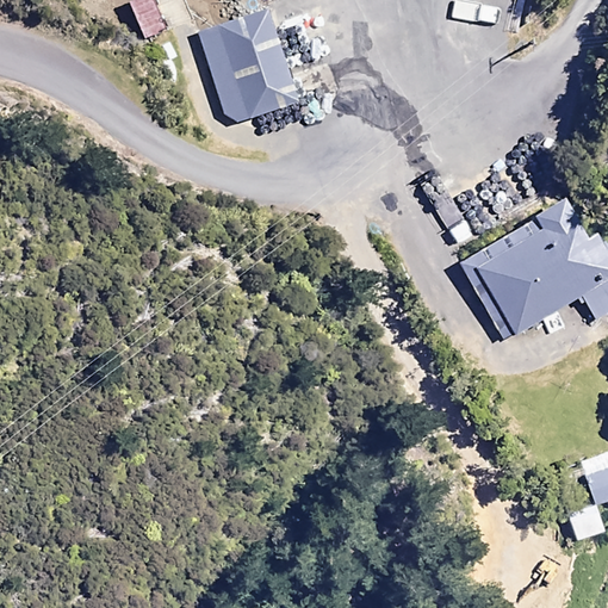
[(156,0),(131,0),(125,2),(140,41),(167,30),(156,0)]
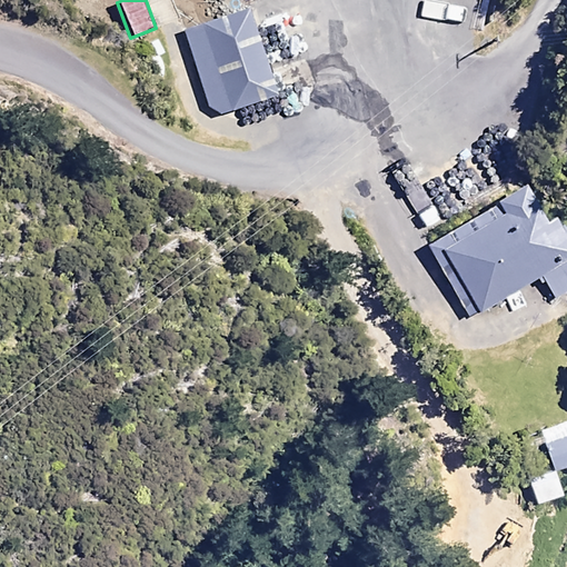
[(281,97),(250,8),(185,31),(212,109),(225,117),(281,97)]
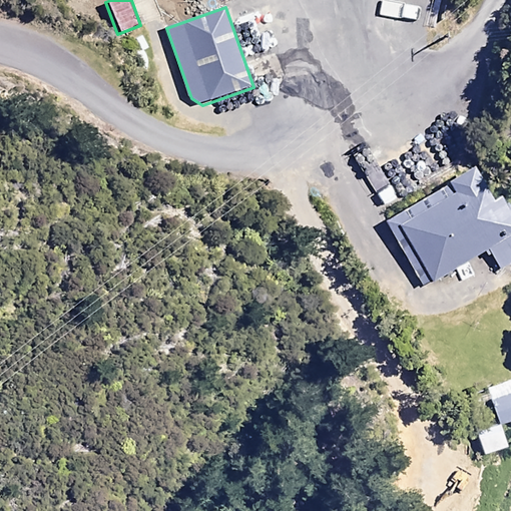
[(510,207),(502,193),(495,198),(475,165),(394,214),(409,238),(406,244),(407,254),(414,262),(423,263),(435,282),(489,248),(498,263),(510,254),(510,207)]
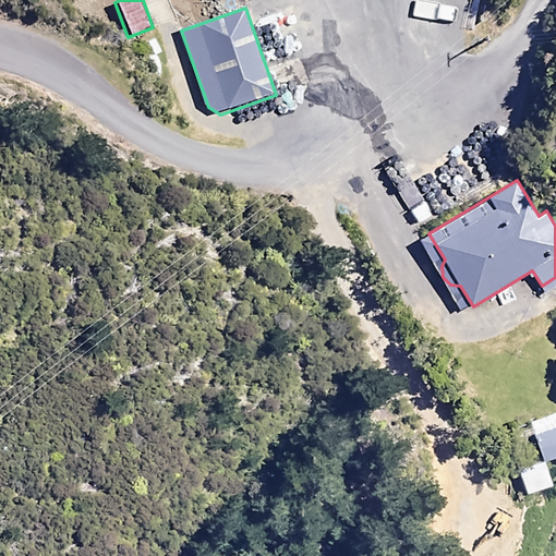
[(555,413),(530,423),(543,459),(555,454),(555,413)]
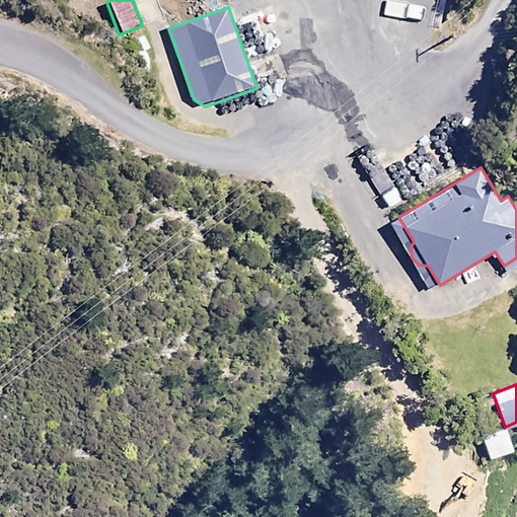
[(514,451),(506,430),(483,438),(490,459),(514,451)]
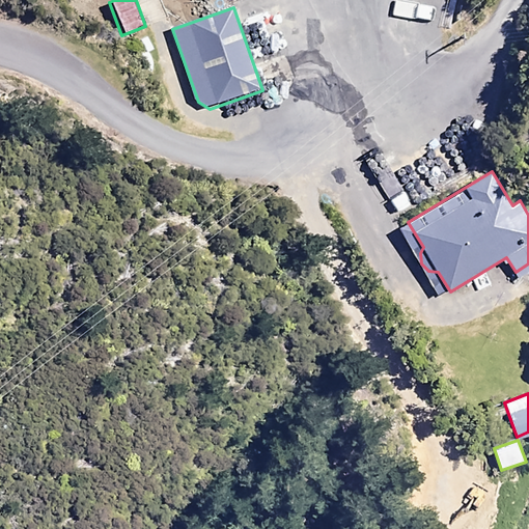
All buildings are outlined.
